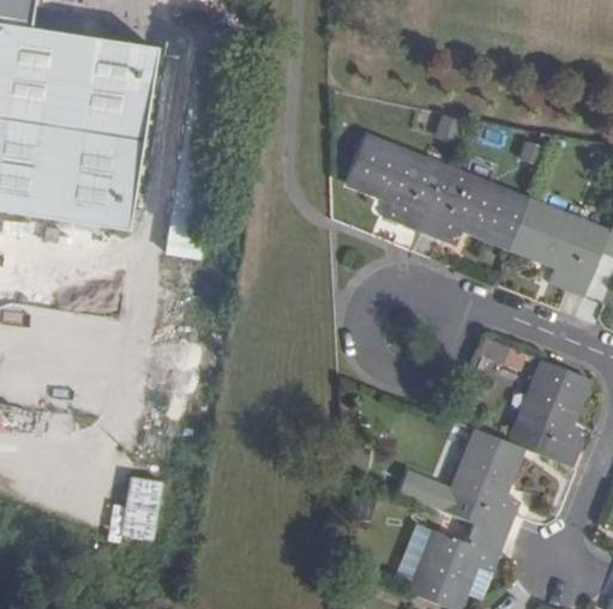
[(0,0),(0,206),(126,227),(155,47),(26,26),(30,0),(0,0)]
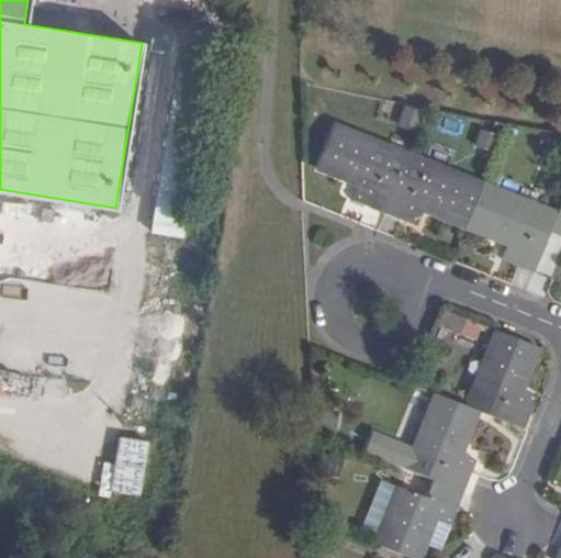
[(189,231),(215,69),(184,65),(160,226),(189,231)]
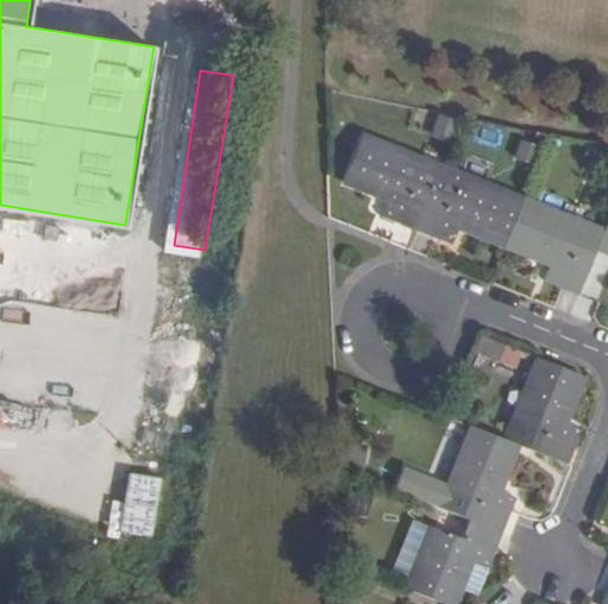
[(386,213),(421,227),(445,165),(363,133),(345,180),(392,199),(386,213)]
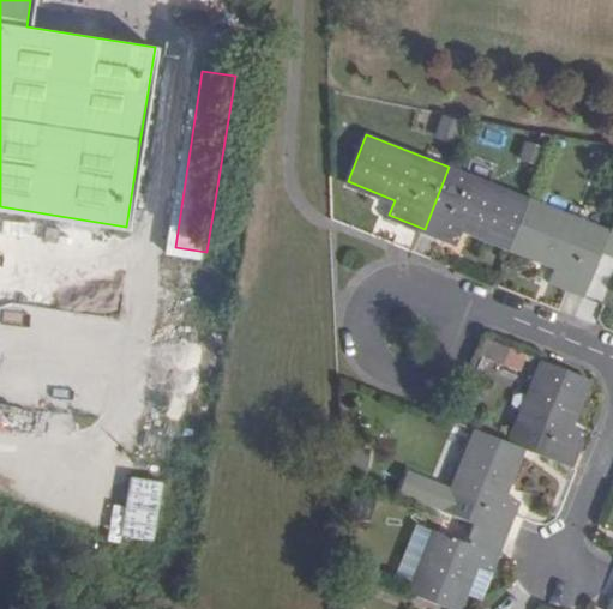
[(521,154),(541,161),(547,144),(528,136),(521,154)]
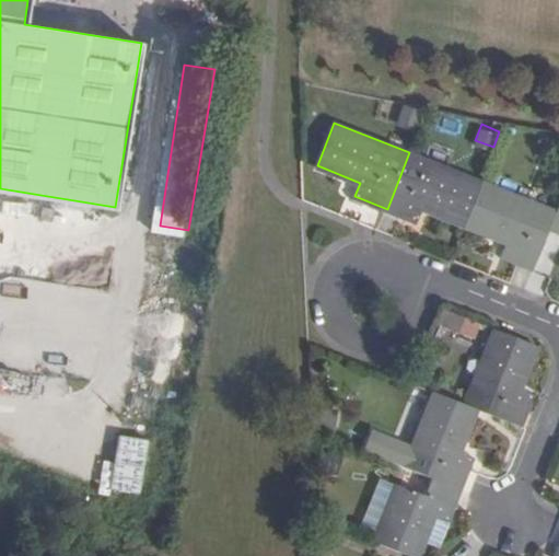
[(409,152),(387,209),(418,221),(423,207),(467,224),(485,182),(409,152)]
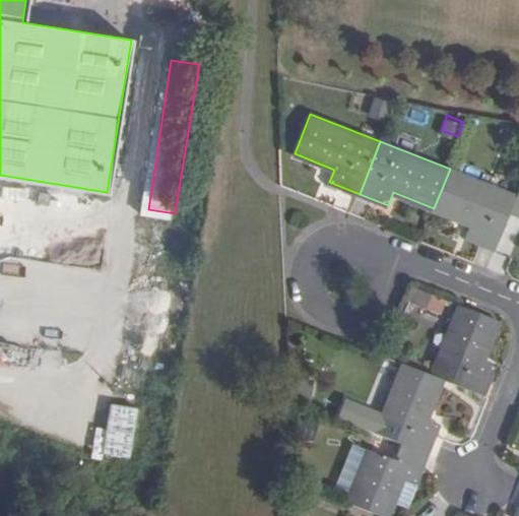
[(466,237),(496,249),(506,222),(511,210),(517,195),(450,169),(434,208),(471,223),(466,237)]
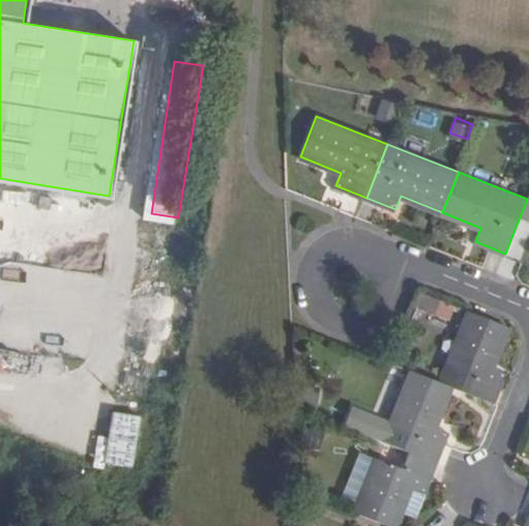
[(424,294),(420,305),(452,316),(456,303),(424,294)]
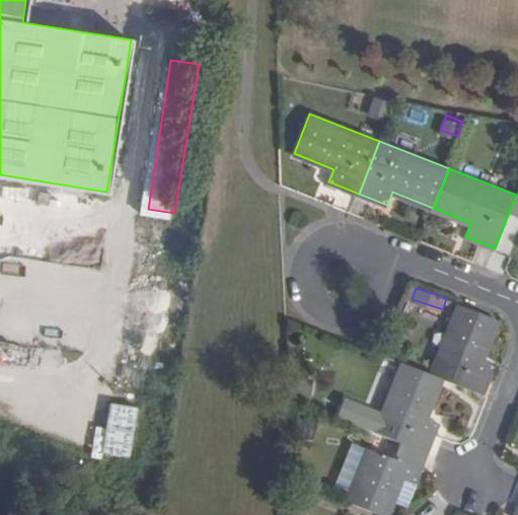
[(432,373),(440,376),(483,394),(496,363),(481,357),(496,317),(459,302),(438,356),(432,373)]
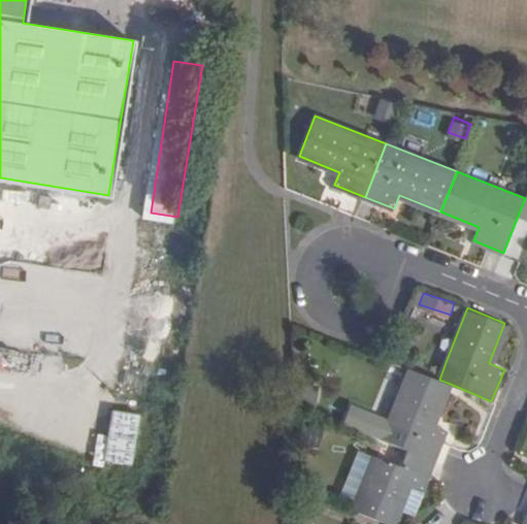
[(406,447),(435,458),(442,440),(447,429),(431,424),(448,383),(439,380),(409,368),(382,437),(406,447)]
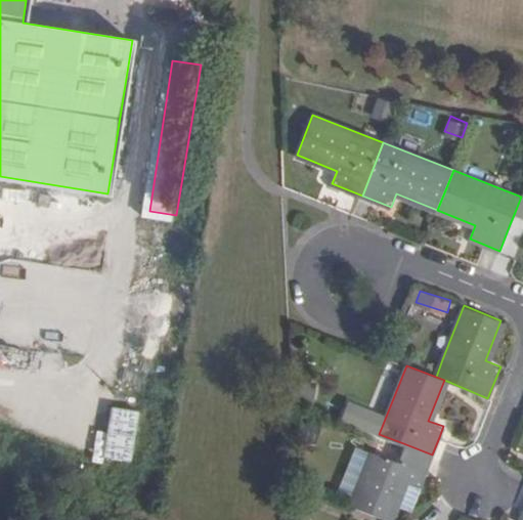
[(130,462),(142,408),(112,401),(100,456),(130,462)]
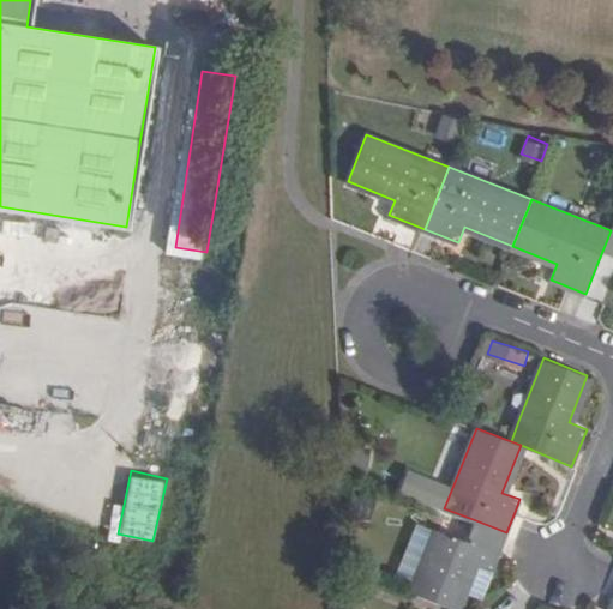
[(475,561),(493,568),(506,532),(473,519),(464,540),(437,529),(412,590),(456,608),(475,561)]
